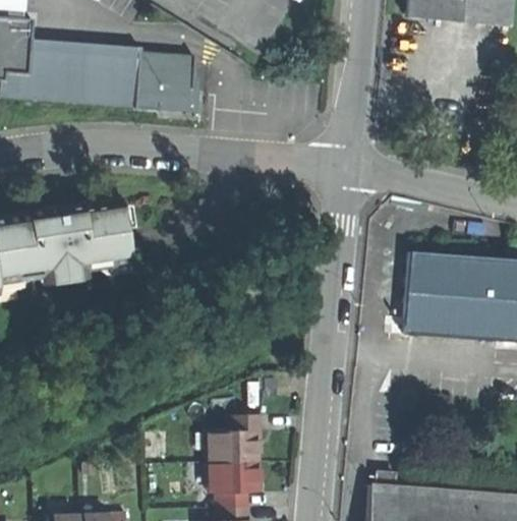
[(0,0),(0,8),(25,10),(25,0),(0,0)]
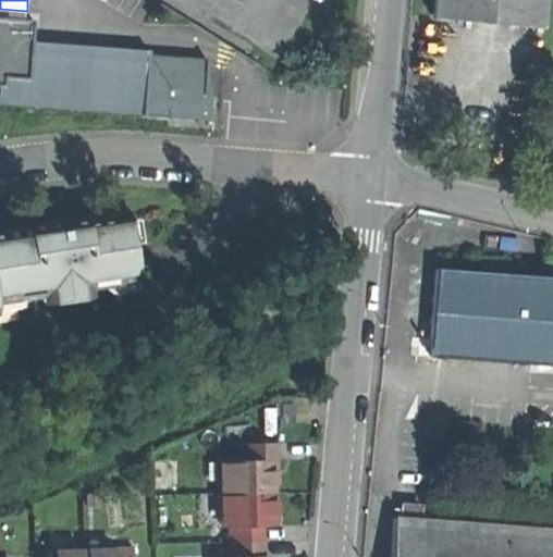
[(440,0),(439,21),(548,31),(550,0),(440,0)]
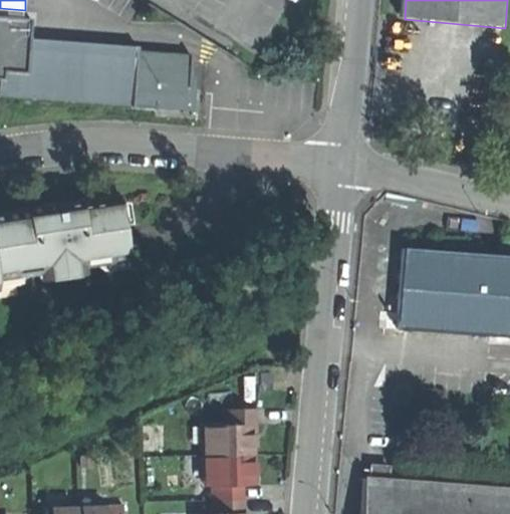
[(32,38),(33,19),(0,16),(0,79),(4,80),(6,80),(7,70),(29,72),(32,43),(32,38)]
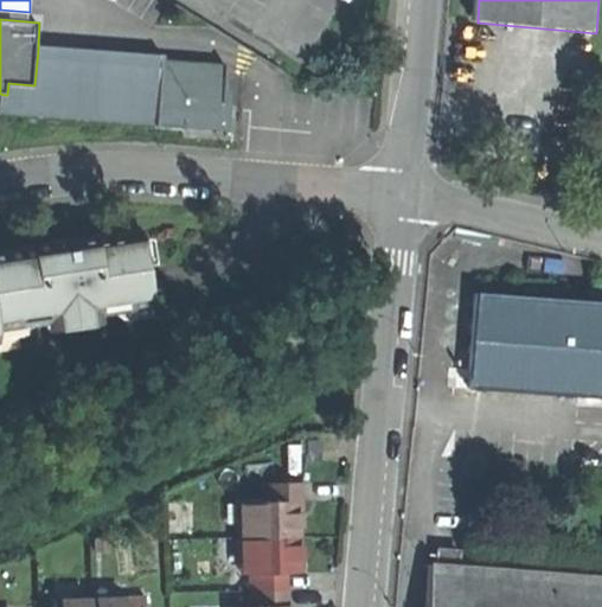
[(162,55),(38,45),(38,51),(162,62),(162,55)]
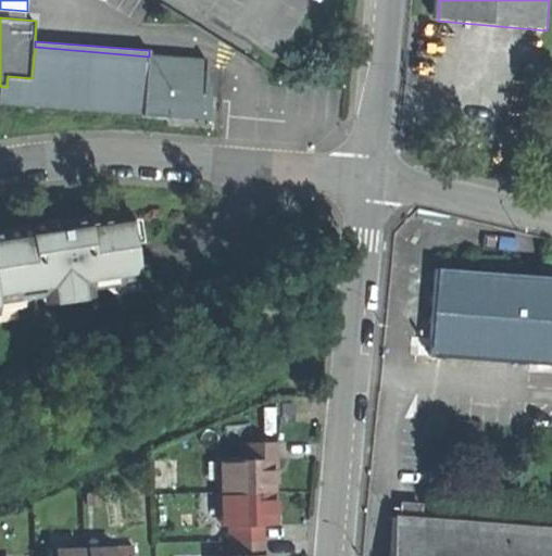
[(3,100),(145,112),(145,116),(146,116),(151,50),(149,50),(149,57),(35,47),(32,78),(8,76),(7,87),(4,87),(3,100)]
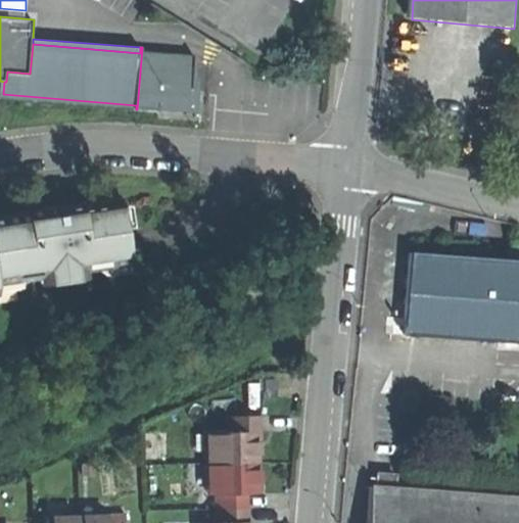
[(196,76),(197,57),(142,52),(143,47),(142,47),(137,109),(160,111),(160,110),(161,105),(187,107),(189,89),(195,90),(196,76)]
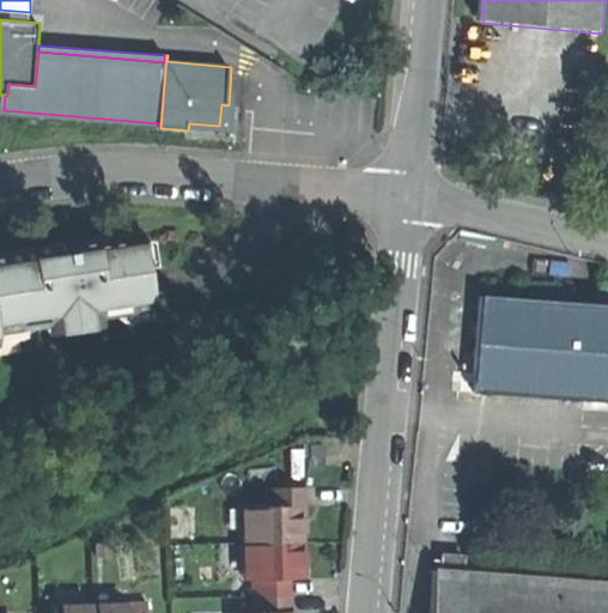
[(236,89),(230,89),(229,105),(222,104),(219,126),(189,123),(188,129),(232,133),(233,116),(236,89)]
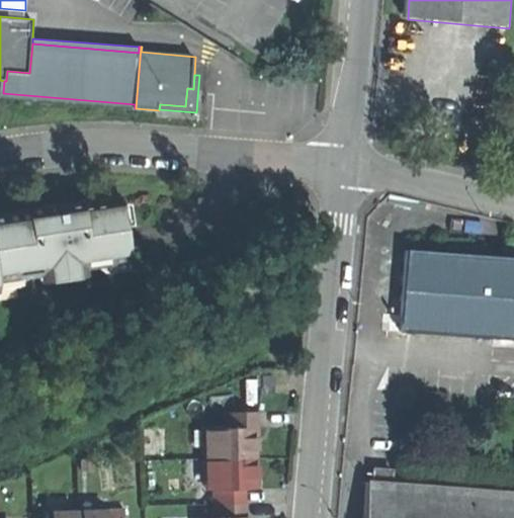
[(0,97),(135,108),(135,104),(3,93),(4,81),(0,80),(0,86),(0,97)]
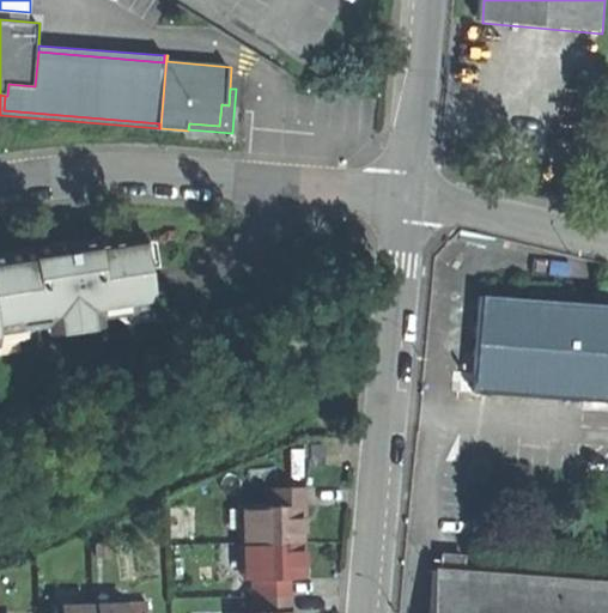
[(0,262),(0,334),(0,339),(24,335),(22,321),(40,319),(42,333),(119,322),(116,305),(135,303),(138,319),(158,315),(147,241),(84,250),(85,261),(58,265),(56,254),(0,262)]
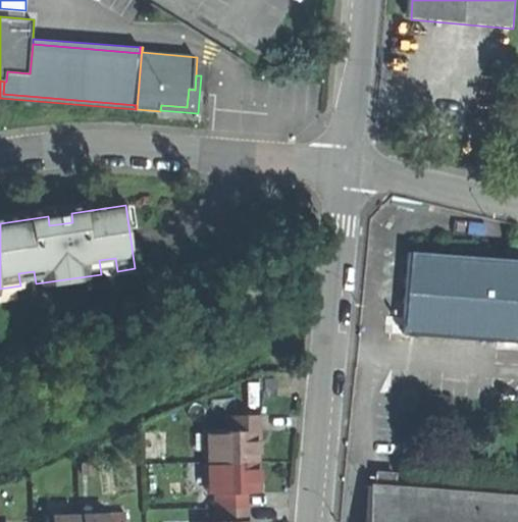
[(58,215),(48,216),(49,225),(72,222),(71,213),(58,215)]
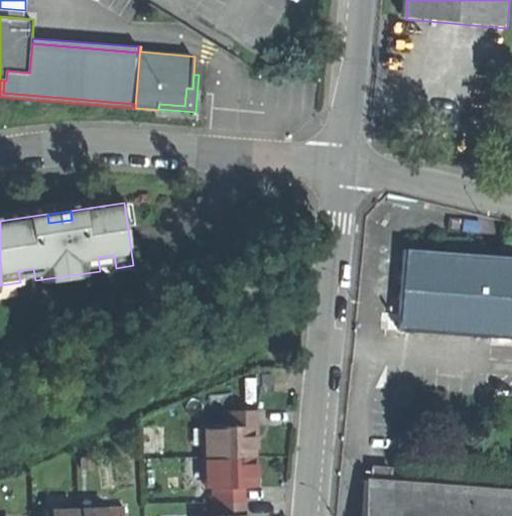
[(511,257),(408,250),(405,286),(403,314),(402,330),(511,338),(511,257)]
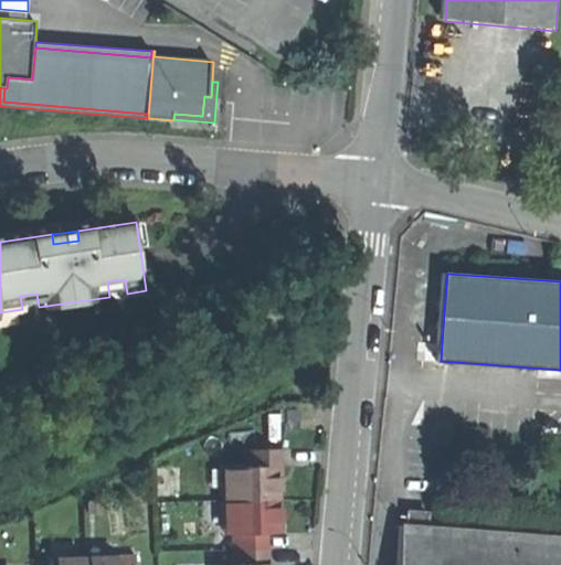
[(431,361),(441,361),(442,344),(432,343),(431,361)]
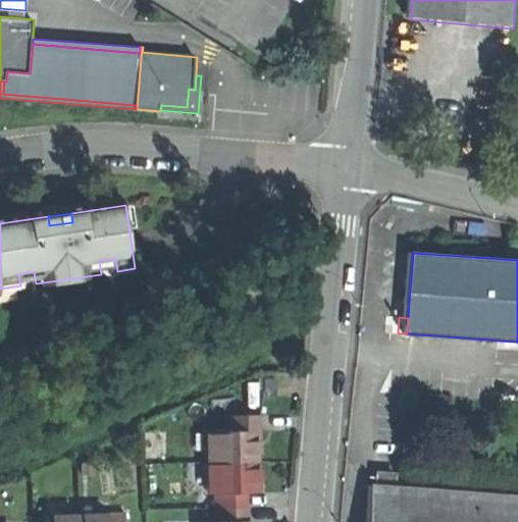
[(268,395),(279,395),(279,382),(268,382),(268,395)]
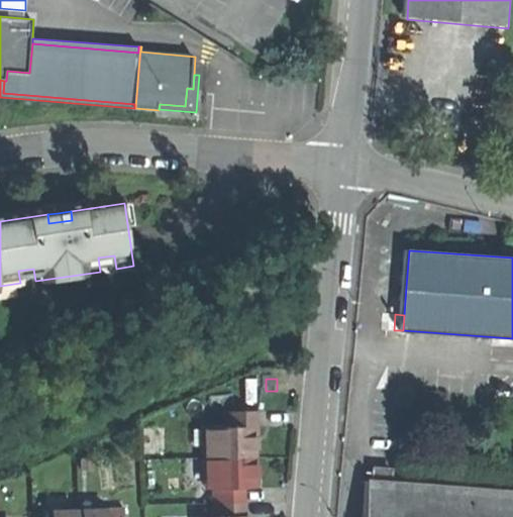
[(207,429),(208,458),(258,456),(257,442),(257,427),(260,426),(259,412),(229,412),(229,428),(207,429)]
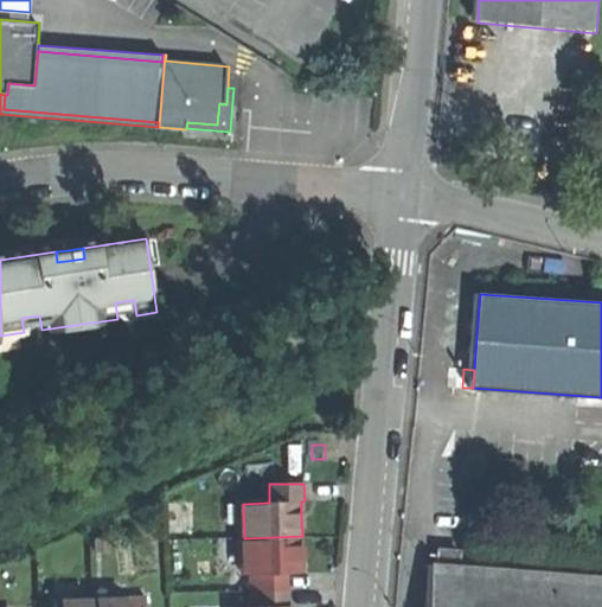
[(254,575),(254,593),(288,592),(288,574),(303,573),(302,555),(302,536),(244,538),(245,575),(254,575)]
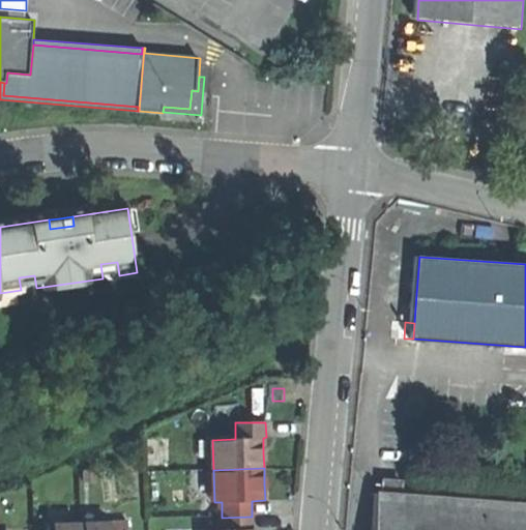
[(525,506),(378,495),(375,529),(525,529),(525,506)]
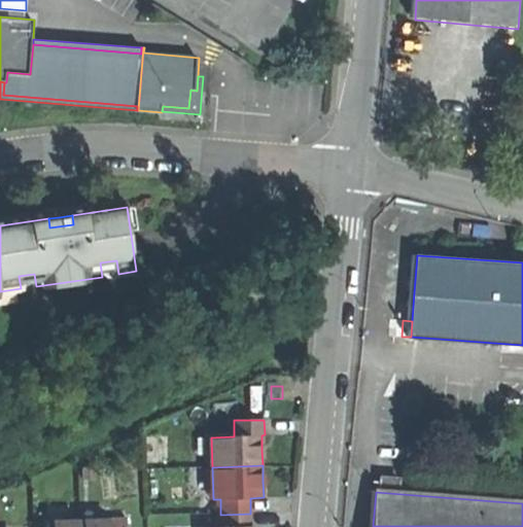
[(250,526),(250,514),(220,515),(220,526),(250,526)]
